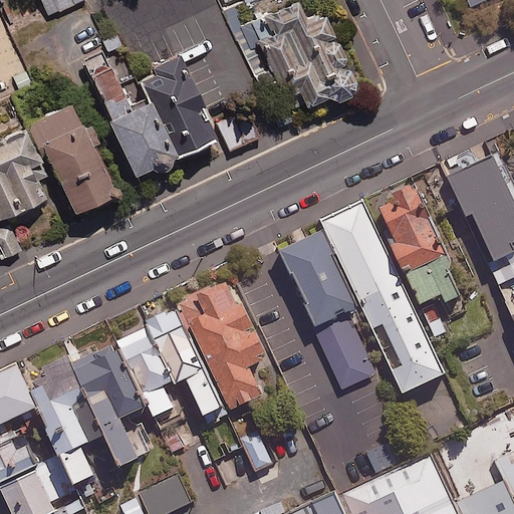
[(40,0),(47,14),(81,0),(40,0)]
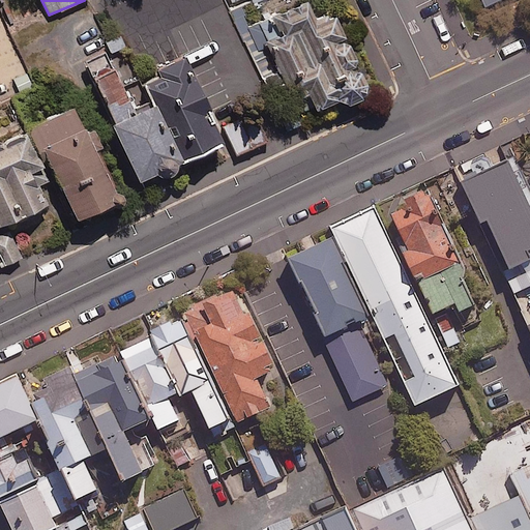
[(475,0),(479,8),(498,0),(475,0)]
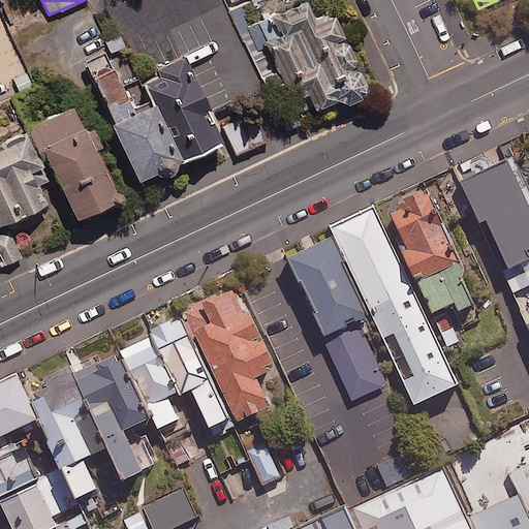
[(303,1),(240,31),(250,52),(268,42),(302,112),(313,106),(316,112),(337,101),(344,103),(353,102),(363,93),(365,84),(360,72),(348,67),(355,63),(332,13),(313,23),(303,1)]
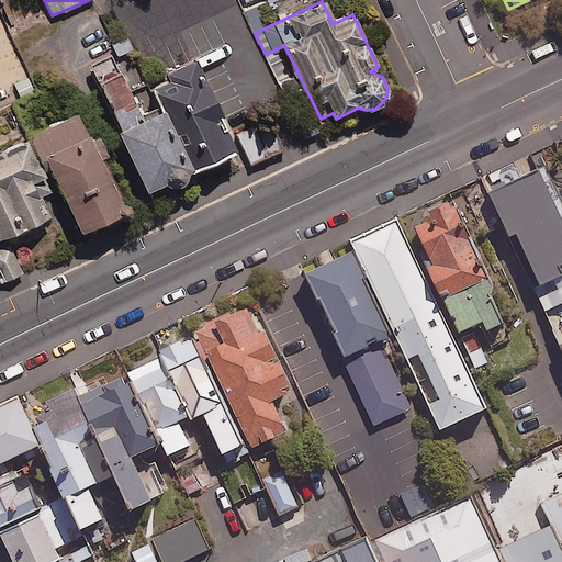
[(136,51),(128,35),(110,44),(117,59),(136,51)]
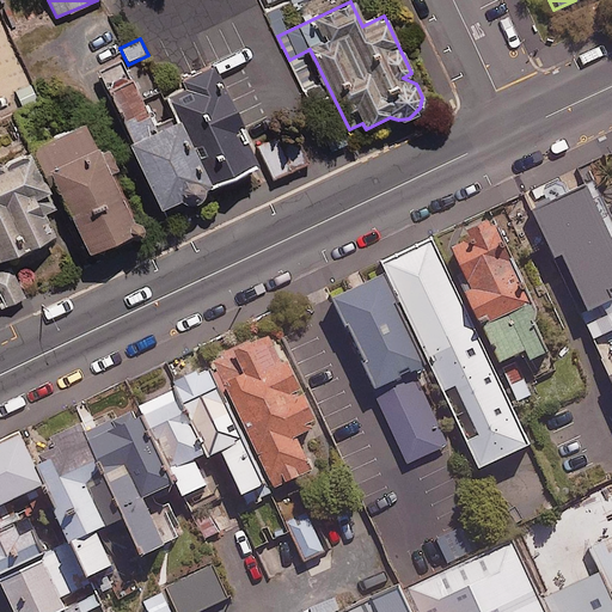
[(179,79),(182,85),(164,93),(177,123),(132,145),(160,209),(178,201),(185,206),(195,206),(201,200),(201,190),(257,165),(219,80),(222,79),(215,62),(179,79)]
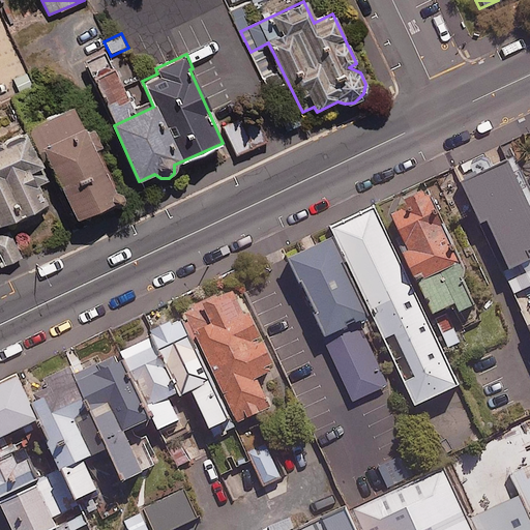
[(129,56),(114,63),(125,88),(142,81),(129,56)]
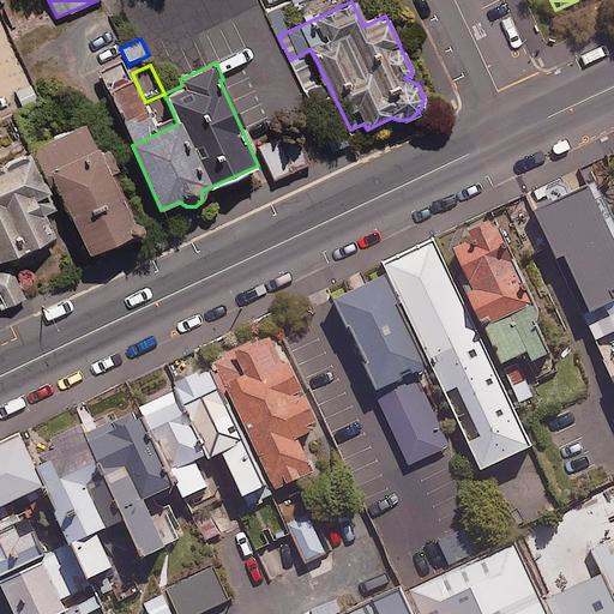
[(36,150),(64,205),(89,256),(138,232),(108,173),(115,169),(106,150),(96,155),(82,127),(36,150)]
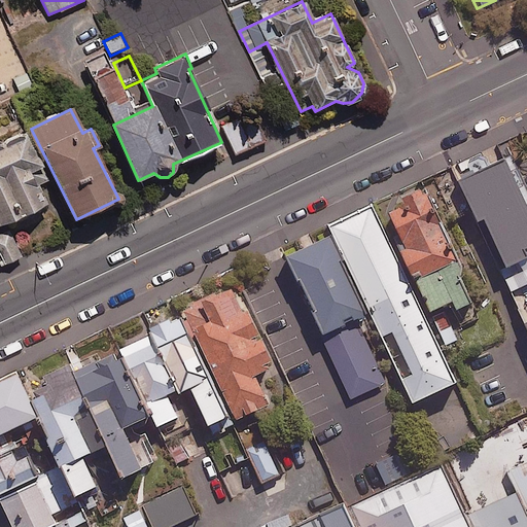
[(265,141),(253,112),(222,125),(234,153),(265,141)]
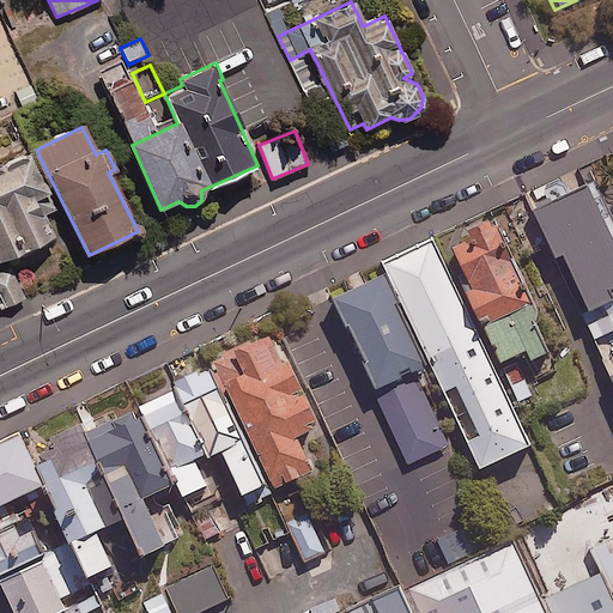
[(64,205),(36,150),(0,168),(0,263),(54,237),(43,216),(64,205)]
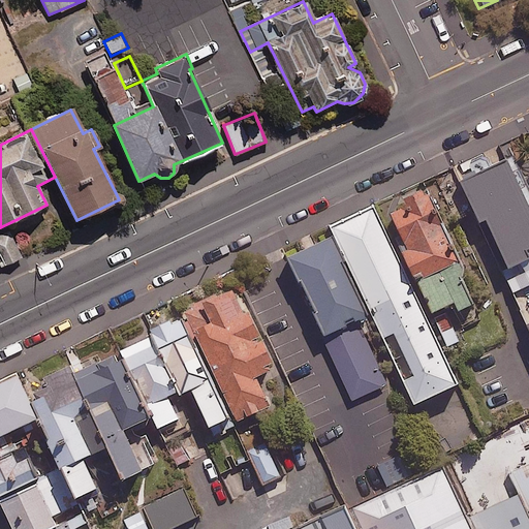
[(528,193),(511,157),(470,178),(512,266),(528,257),(528,193)]
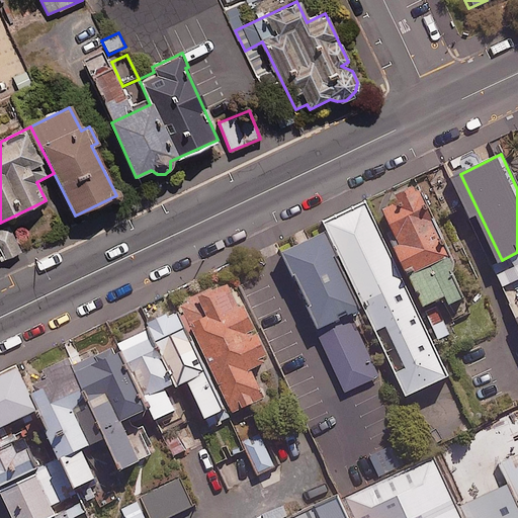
[(464,293),(416,184),(378,201),(439,337),(458,329),(447,301),(464,293)]
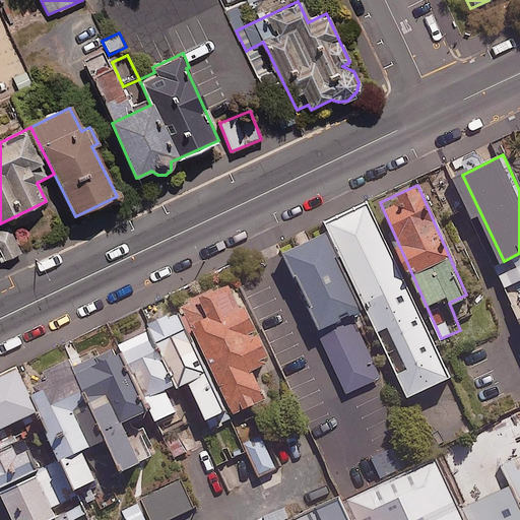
[(373,201),(329,221),(411,394),(455,374),(373,201)]
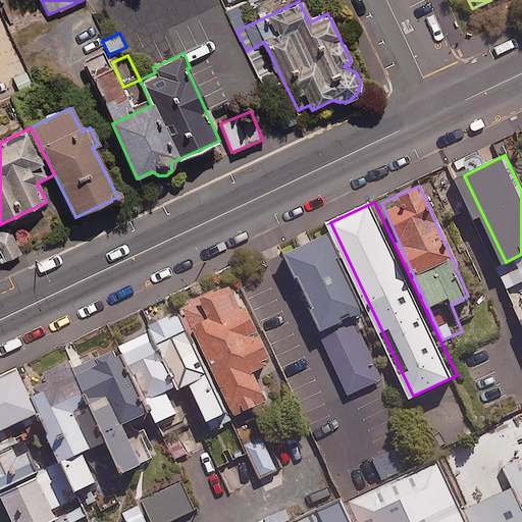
[(21,253),(8,227),(0,230),(0,251),(5,261),(21,253)]
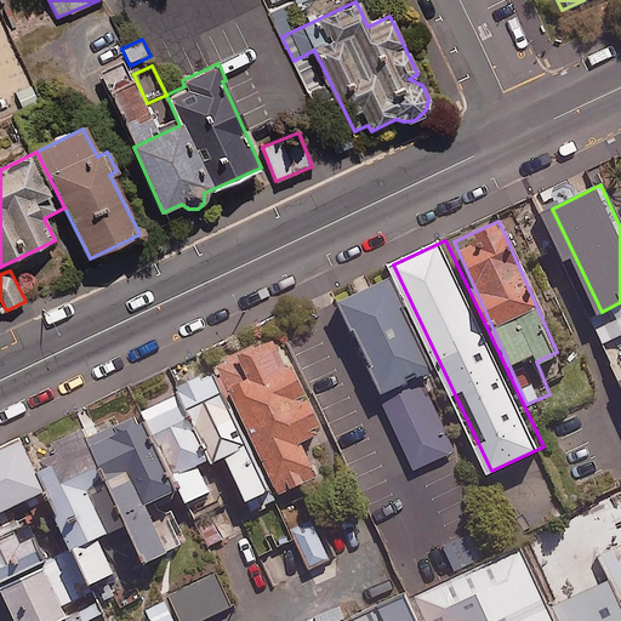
[(387,273),(346,294),(399,404),(440,383),(387,273)]
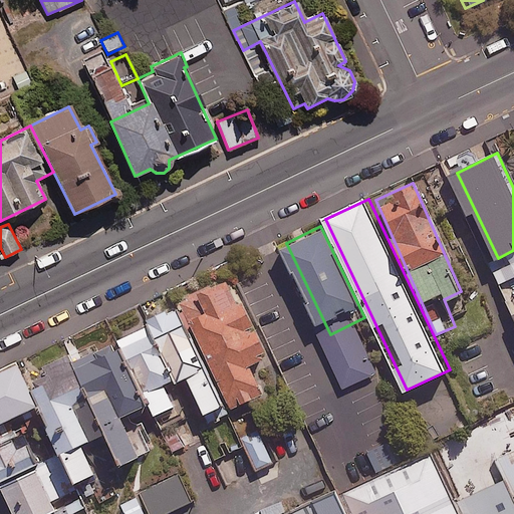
[(265,355),(228,278),(178,302),(229,408),(260,393),(246,364),(265,355)]
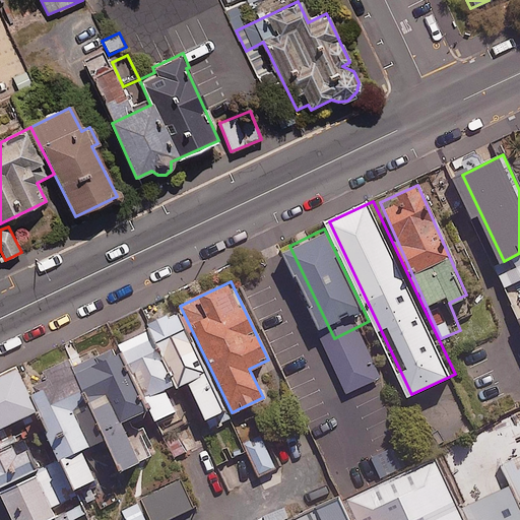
[(147,329),(173,386),(186,380),(203,417),(222,409),(177,310),(145,324),(147,329)]
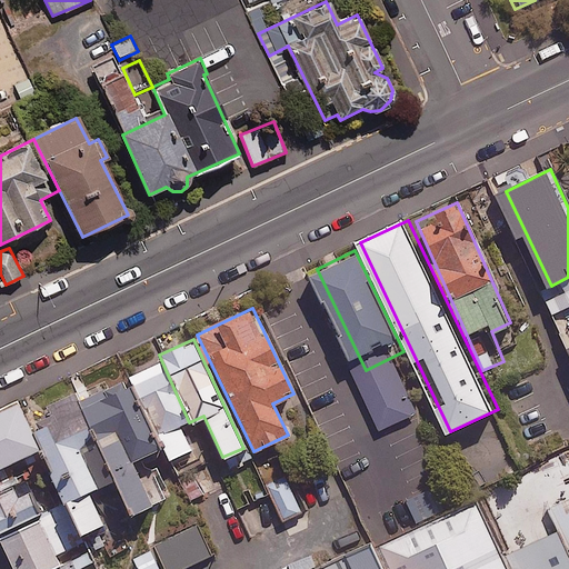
[(189,422),(161,360),(127,375),(130,381),(159,446),(166,460),(190,448),(180,426),(189,422)]
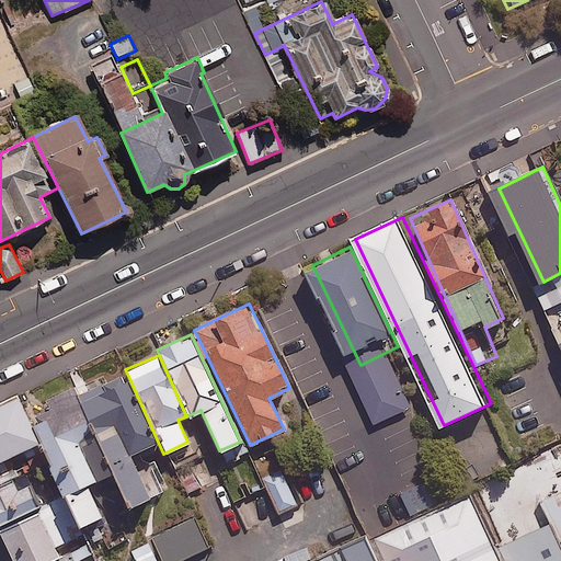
[(77,399),(87,420),(110,472),(126,506),(163,490),(153,468),(138,474),(128,453),(157,439),(128,376),(77,399)]
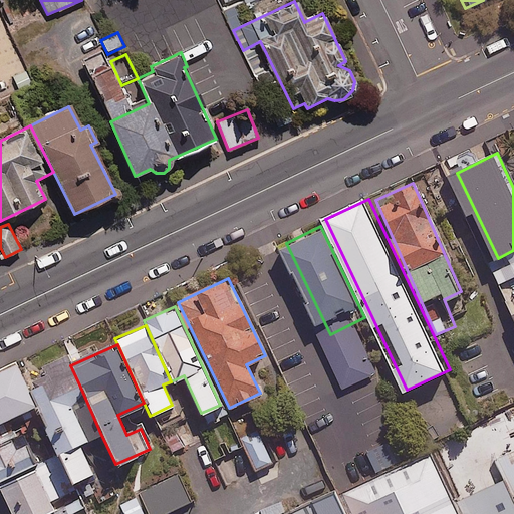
[(34,405),(27,389),(16,364),(0,370),(0,438),(40,420),(34,405)]
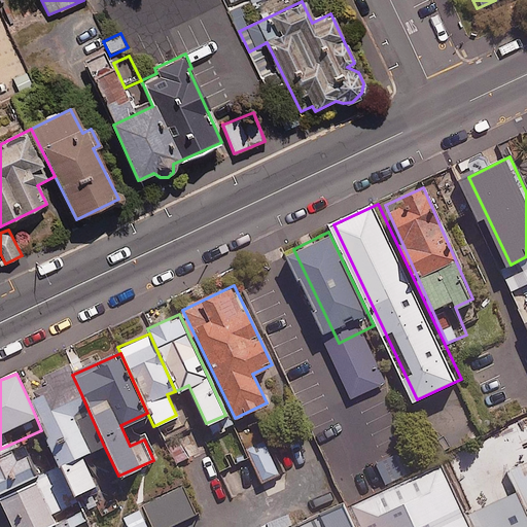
[(58,465),(72,495),(95,485),(80,454),(103,444),(81,394),(48,409),(41,393),(28,398),(35,415),(58,464),(58,465)]
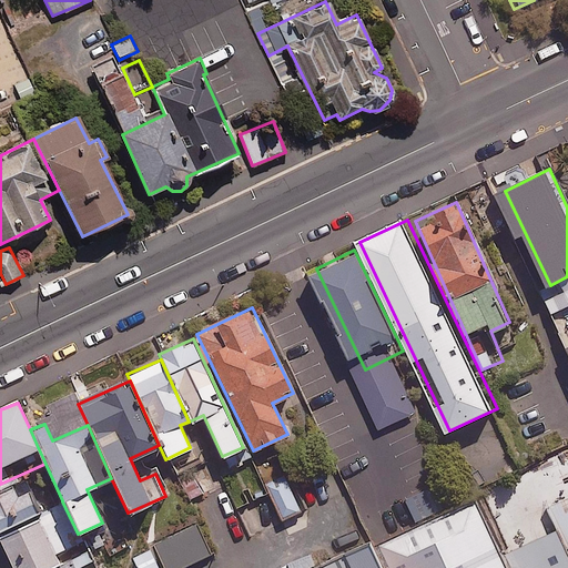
[(292,474),(267,485),(283,518),(307,507),(292,474)]
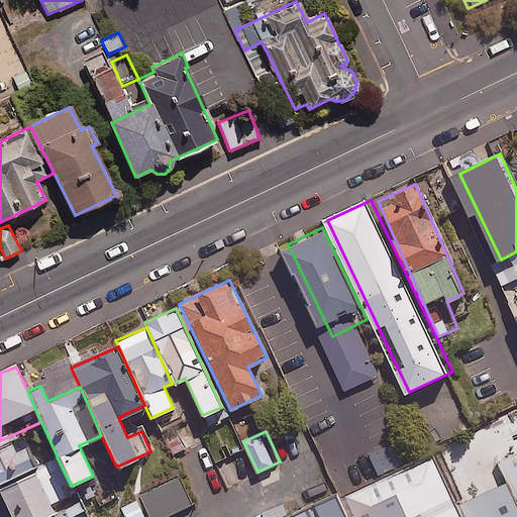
[(0,481),(34,464),(21,436),(0,445),(0,481)]
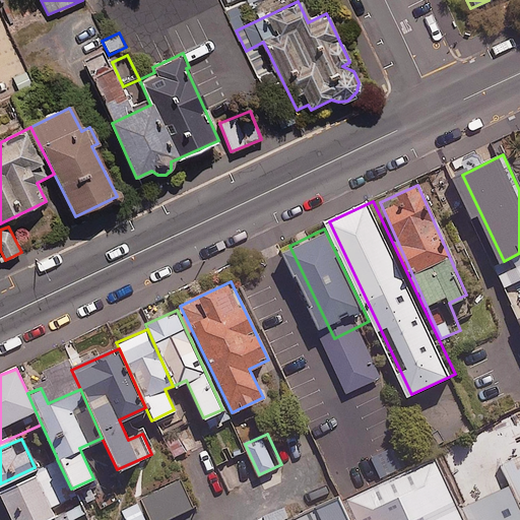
[(470,519),(465,508),(441,456),(360,495),(371,519),(470,519)]
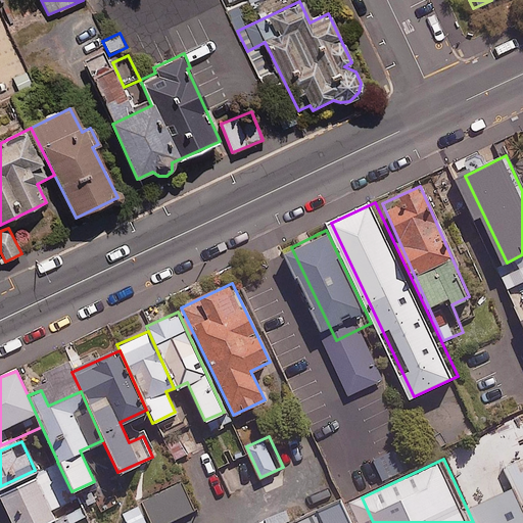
[(112,461),(94,469),(106,494),(124,486),(112,461)]
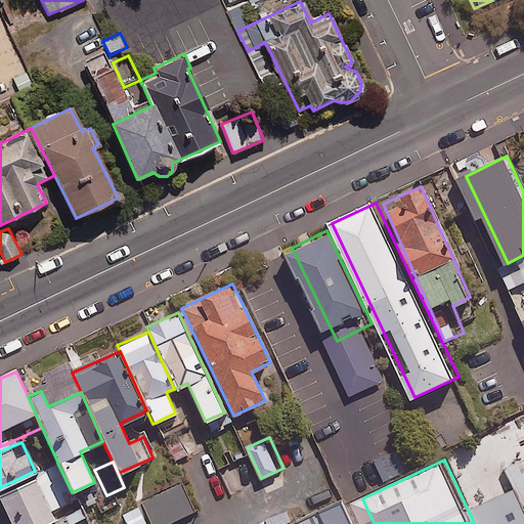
[(40,471),(47,486),(43,488),(52,510),(75,499),(72,492),(57,463),(40,471)]
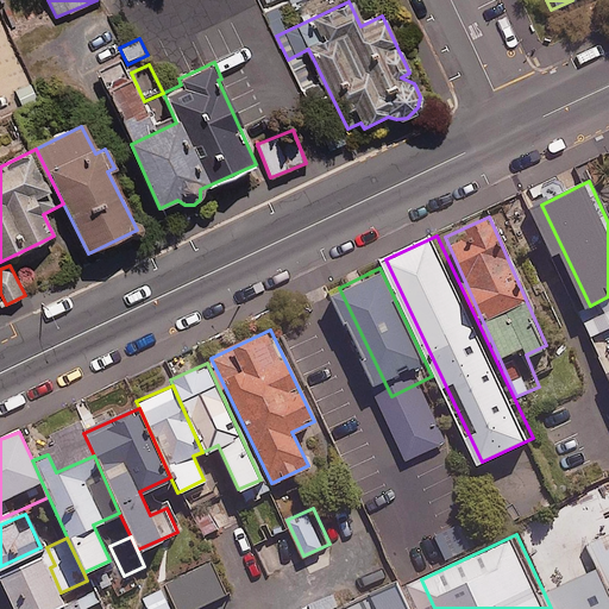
[(48,608),(62,603),(41,557),(0,576),(16,608),(48,608)]
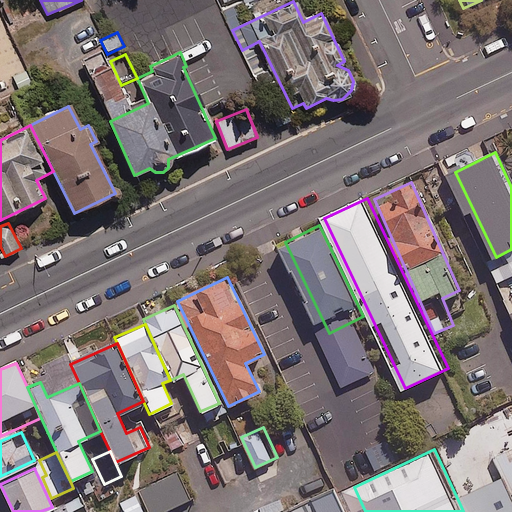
[(511,511),(511,473),(458,500),(463,511),(511,511)]
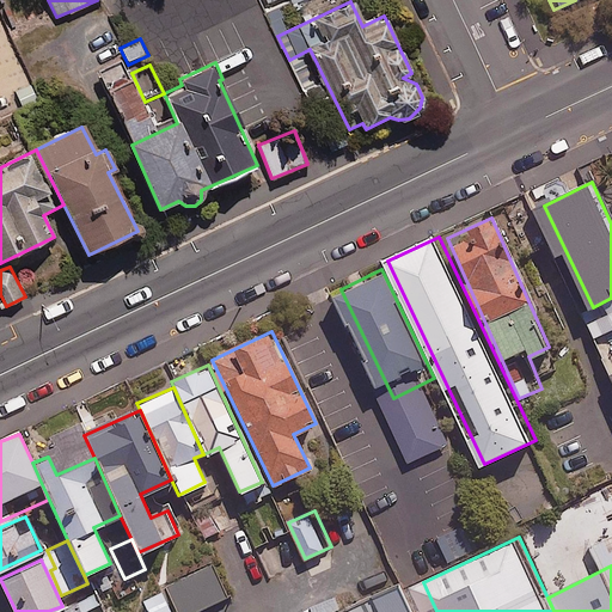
[(146,599),(152,611),(193,611),(228,595),(214,567),(146,599)]
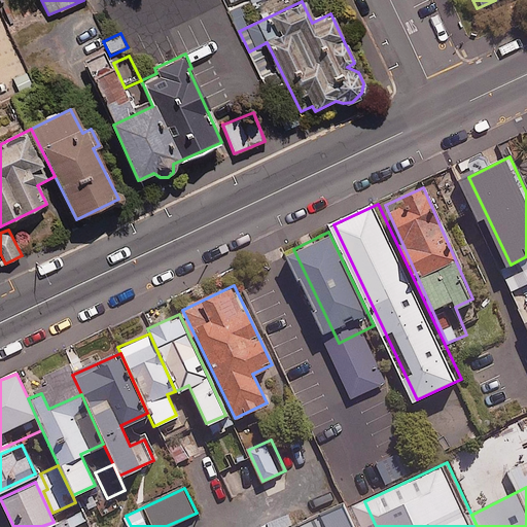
[(374,526),(358,494),(331,507),(341,526),(374,526)]
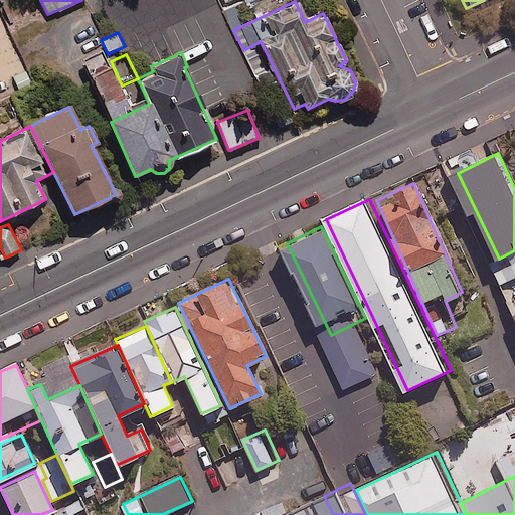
[(70,514),(86,508),(80,499),(47,514),(70,514)]
